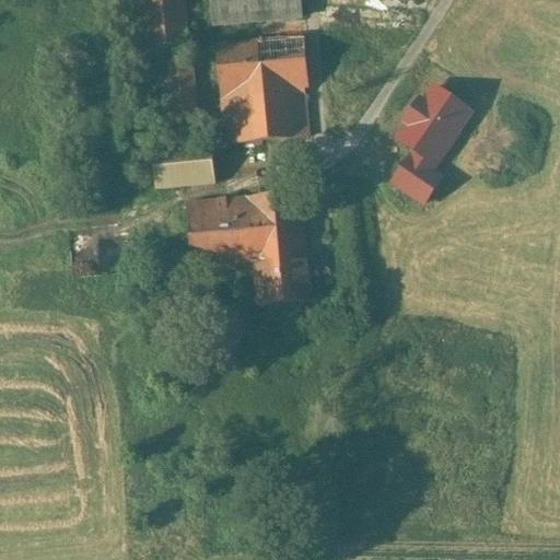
[(123,0),(128,53),(186,46),(182,0),(123,0)]
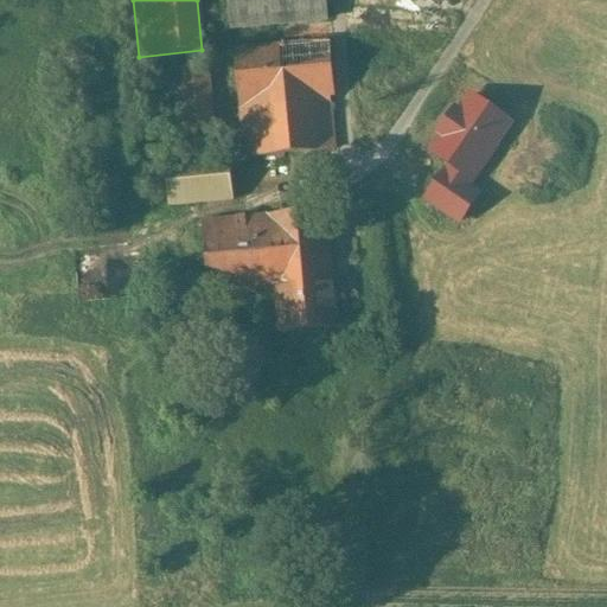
[(324,0),(227,0),(230,30),(326,20),(324,0)]
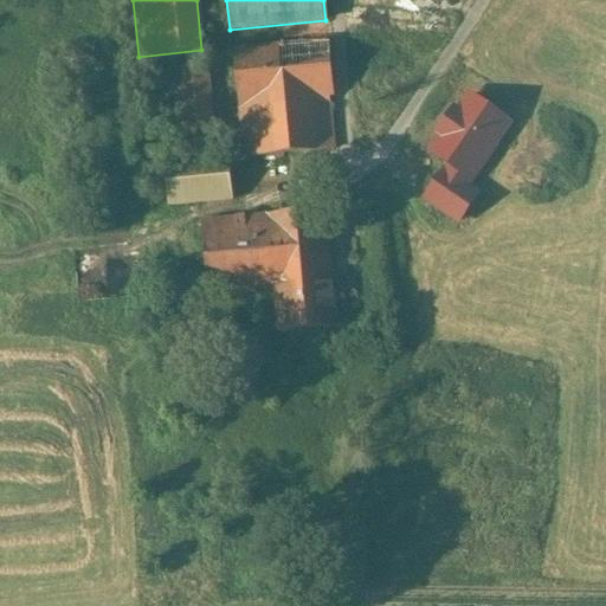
[(328,44),(233,53),(243,159),(333,150),(328,97),(333,96),(328,44)]
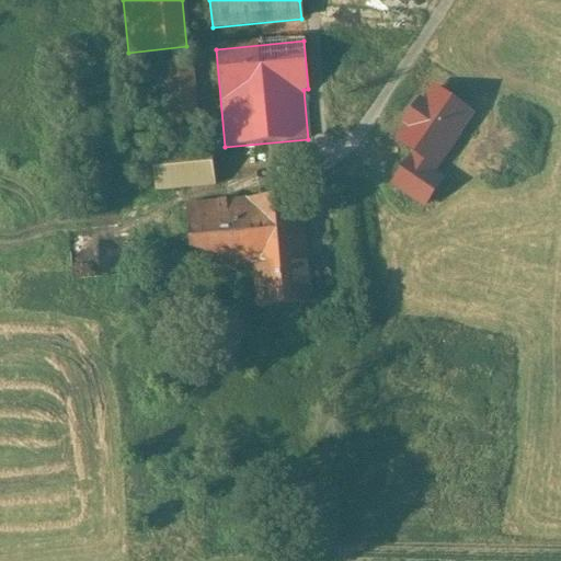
[(191,61),(152,65),(152,67),(156,104),(194,101),(191,61)]
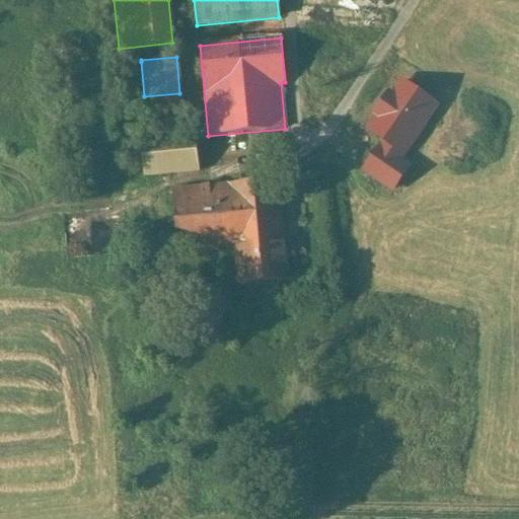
[(401,83),(391,97),(388,94),(374,115),(378,117),(368,131),(385,143),(381,148),(399,160),(402,155),(403,155),(425,125),(422,123),(434,105),(401,83)]
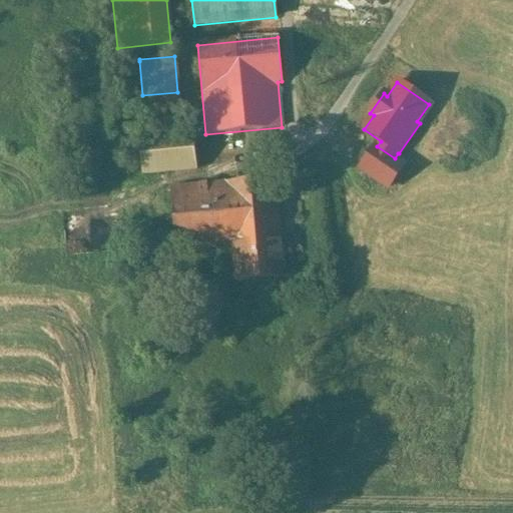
[(193,133),(138,138),(142,175),(196,170),(193,133)]
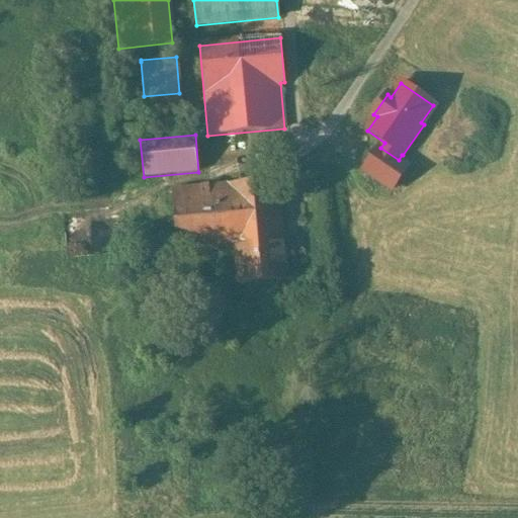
[(379,147),(363,171),(391,190),(408,166),(399,160),(380,148),(379,147)]
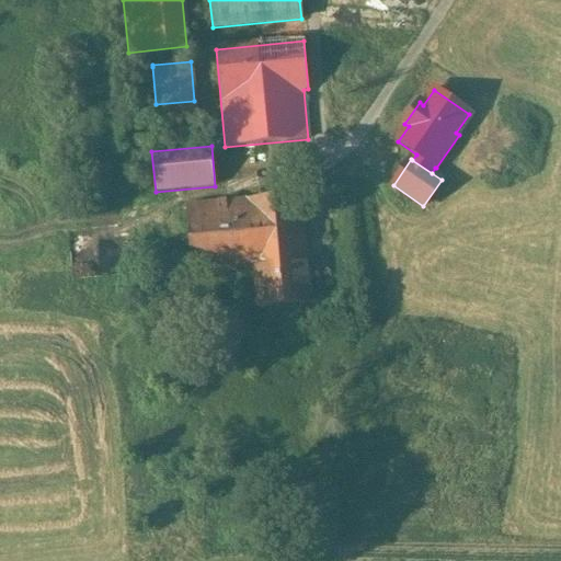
[(300,195),(248,201),(254,270),(258,309),(310,305),(300,195)]
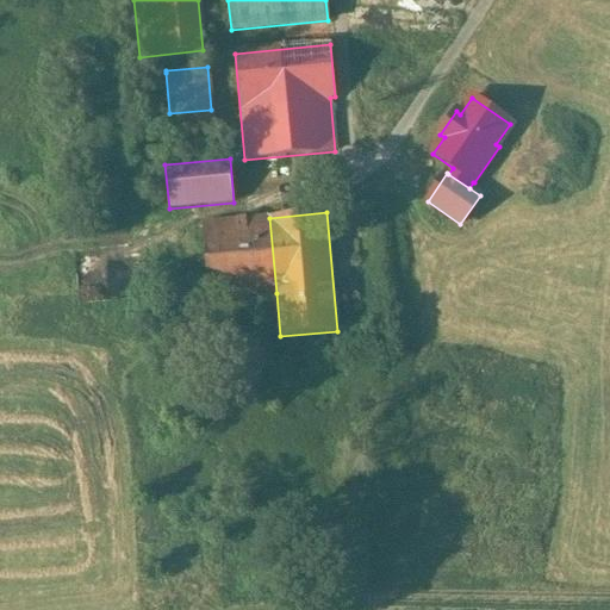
[(269,218),(201,224),(209,300),(277,293),(269,218)]
